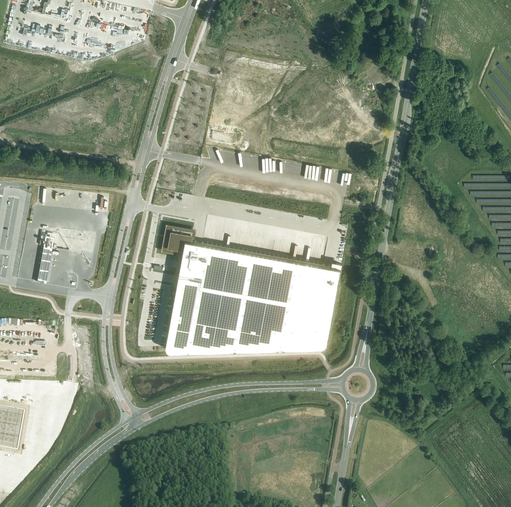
[(389,86),(379,75),(371,83),(381,94),(389,86)]
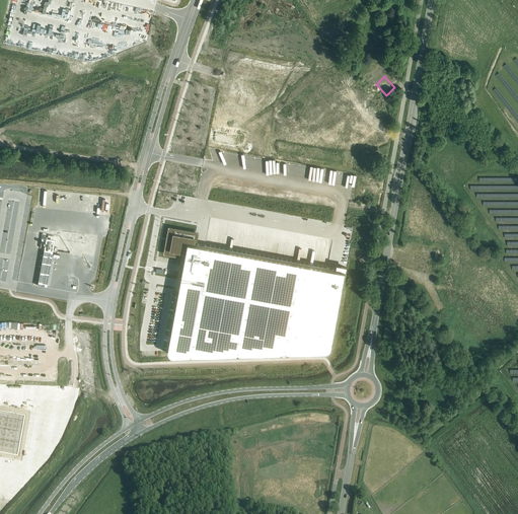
[(370,185),(370,194),(386,194),(386,186),(370,185)]
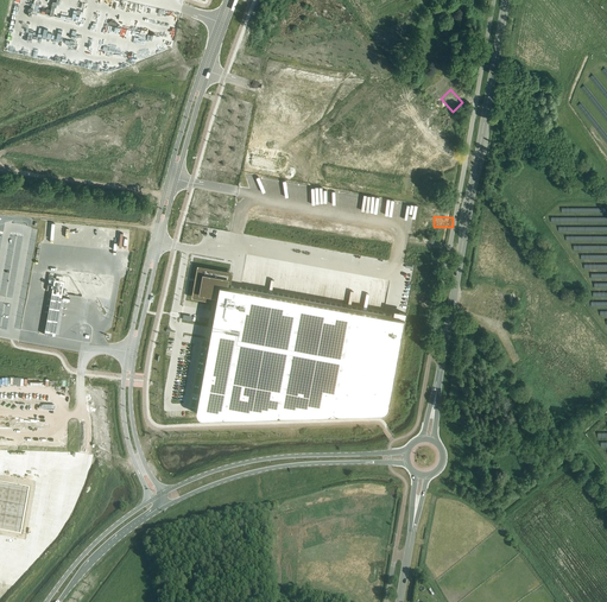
[(392,322),(383,319),(309,306),(238,293),(229,292),(229,290),(226,290),(228,278),(197,273),(191,301),(214,305),(213,308),(214,308),(206,360),(195,414),(195,416),(195,417),(196,417),(196,418),(196,419),(197,420),(198,422),(200,422),(200,423),(201,423),(202,423),(203,423),(270,420),(379,418),(380,418),(381,418),(383,417),(384,417),(385,416),(386,414),(387,413),(387,412),(387,411),(394,373),(402,338),(405,319),(393,317),(392,322)]
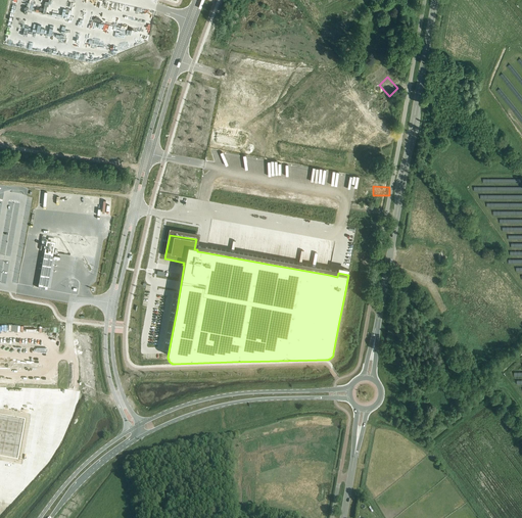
[(45,246),(37,294),(46,296),(54,248),(45,246)]
